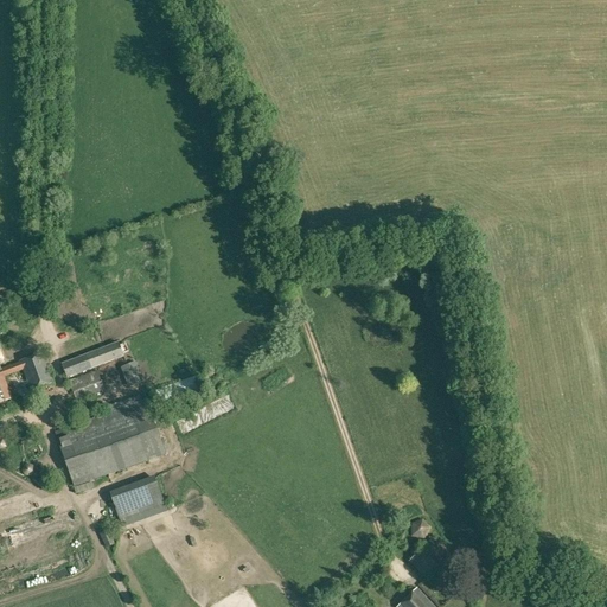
[(62,363),(68,378),(125,356),(119,342),(62,363)]
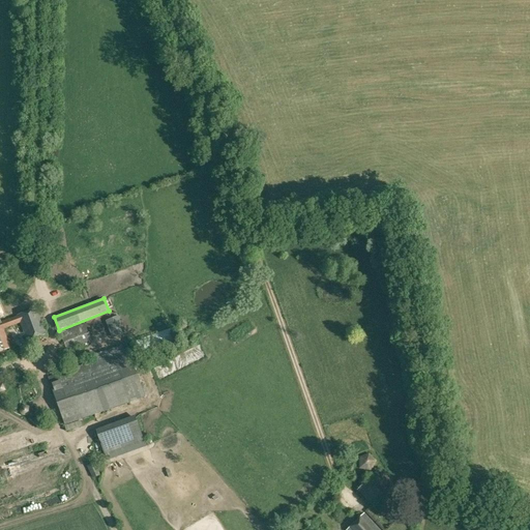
[(0,351),(10,348),(3,328),(10,326),(20,323),(27,342),(48,334),(38,307),(17,316),(18,318),(8,321),(1,323),(0,319),(0,317),(3,317),(0,307),(0,351)]
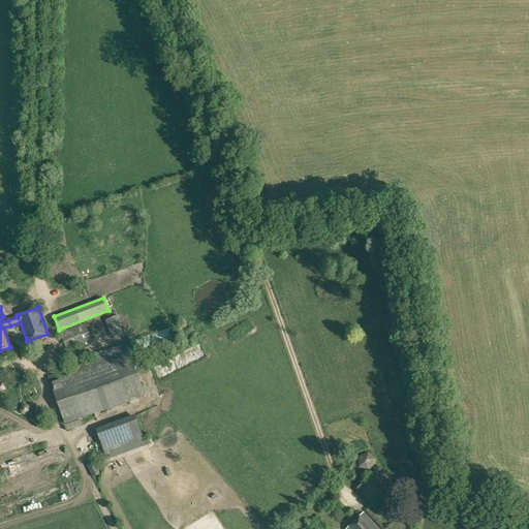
[(104,320),(112,338),(125,332),(118,315),(104,320)]
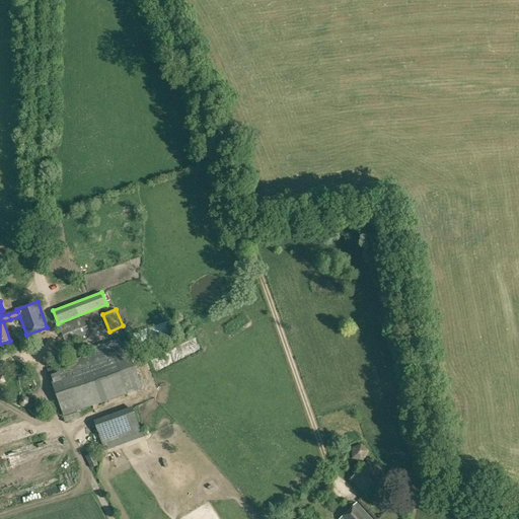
[(83,316),(59,325),(65,344),(89,335),(83,316)]
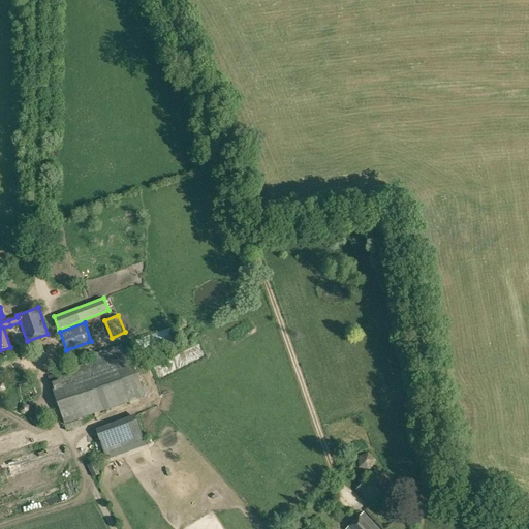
[(83,418),(130,401),(146,397),(128,348),(113,353),(48,376),(64,425),(83,418)]
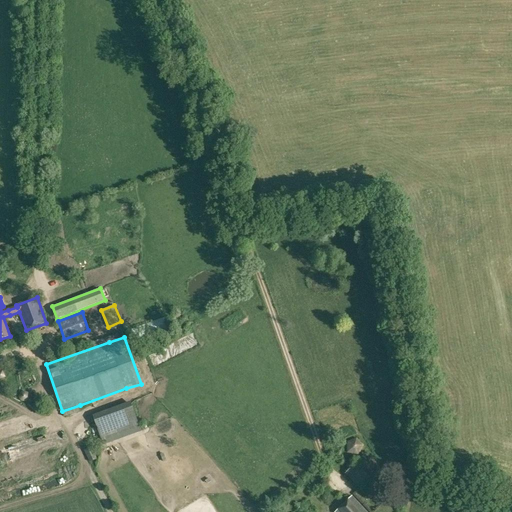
[(92,415),(100,438),(115,433),(138,424),(130,401),(107,409),(92,415)]
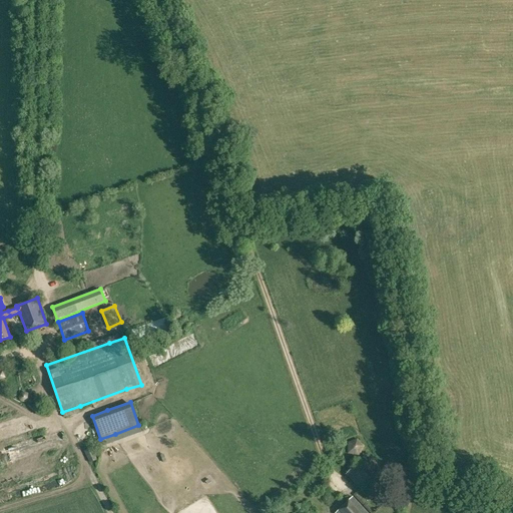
[(349,453),(359,455),(364,446),(357,439),(348,442),(349,453)]
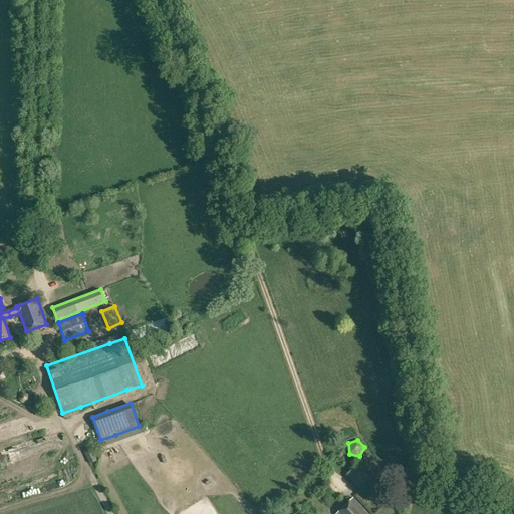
[(84,453),(89,464),(95,461),(90,450),(84,453)]
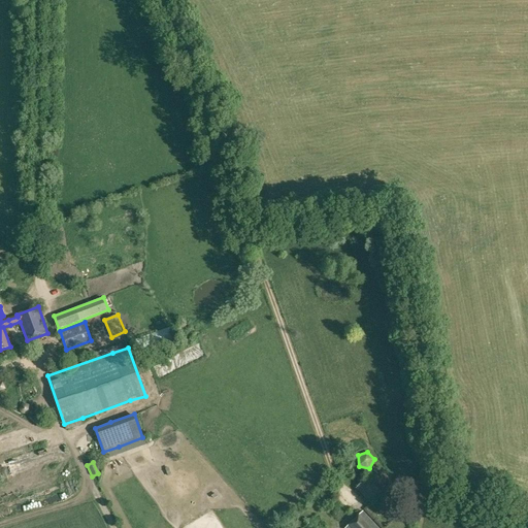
[(356,489),(370,503),(383,493),(367,477),(356,489)]
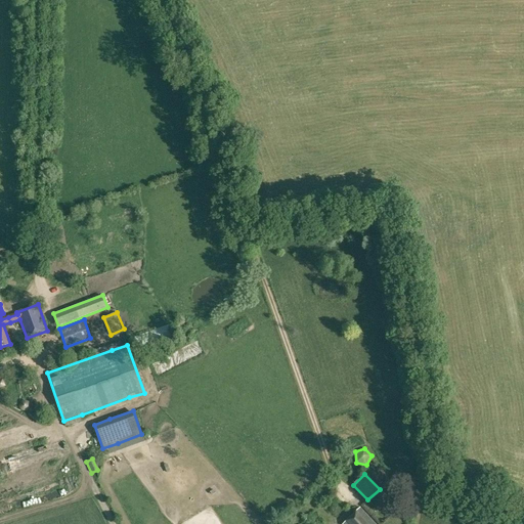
[(375,523),(360,509),(343,523),(375,523)]
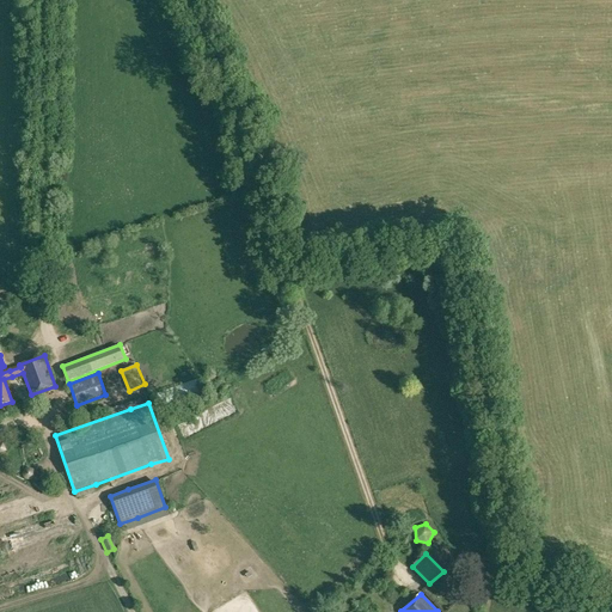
All buildings are outlined.
